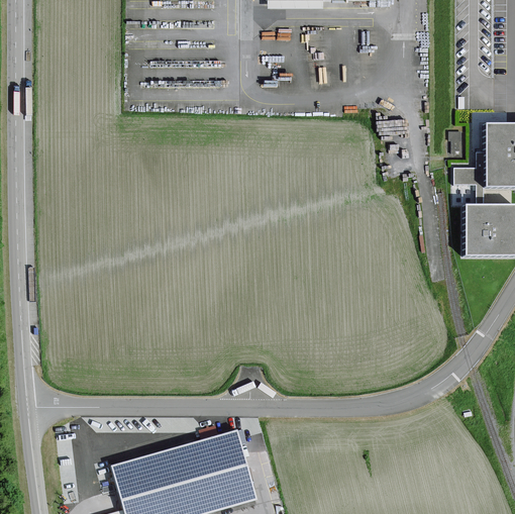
[(265,0),(265,7),(321,8),(322,0),(395,0),(265,0)]
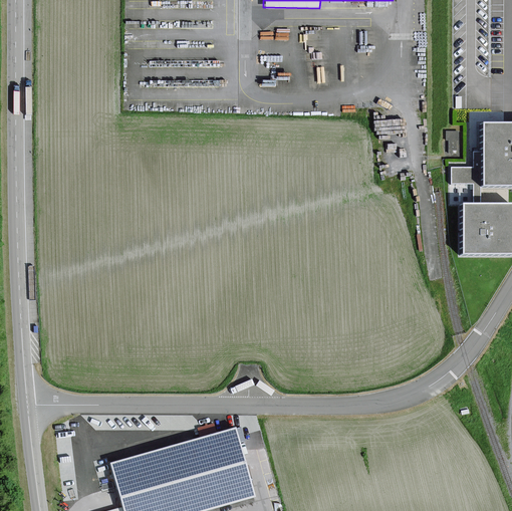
[(511,119),(481,120),(481,148),(475,148),(475,163),(453,163),(453,180),(481,180),(481,185),(511,184),(511,119)]
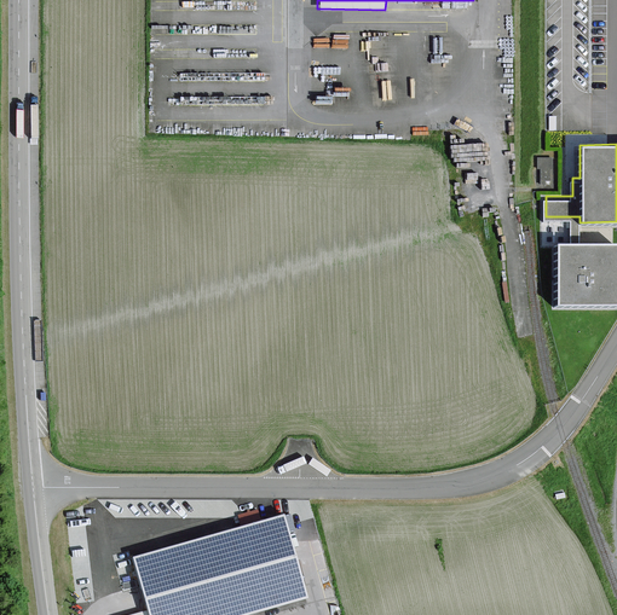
[(555,177),(554,151),(541,151),(542,177),(555,177)]
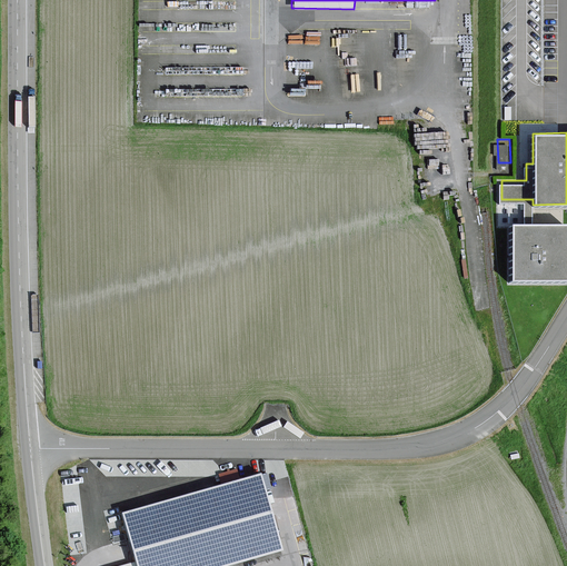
[(566,222),(513,222),(513,278),(566,278),(566,222)]
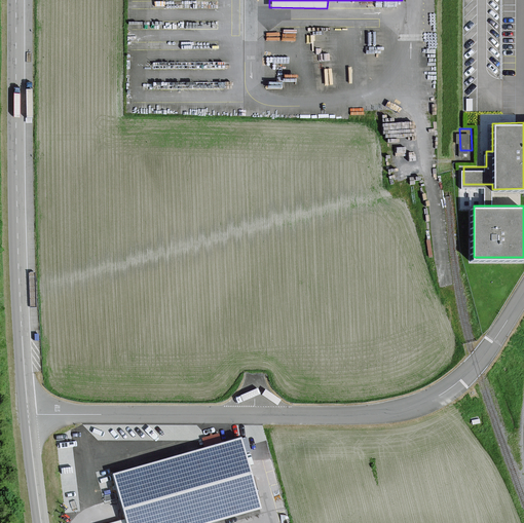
[(103,522),(199,522),(261,506),(241,437),(111,473),(123,517),(103,522)]
